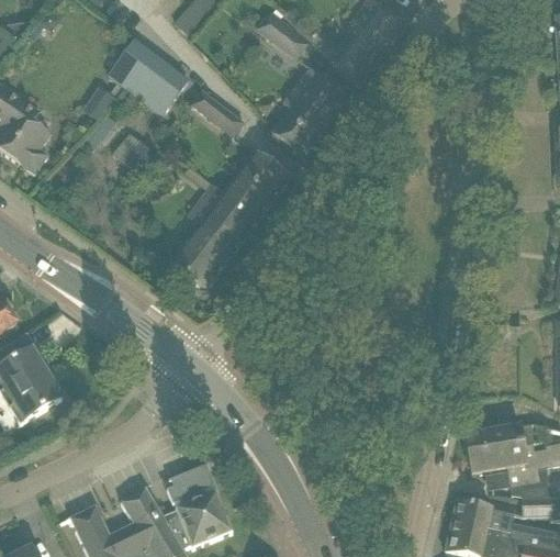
[(189,34),(219,2),(216,0),(197,0),(177,22),(189,34)]
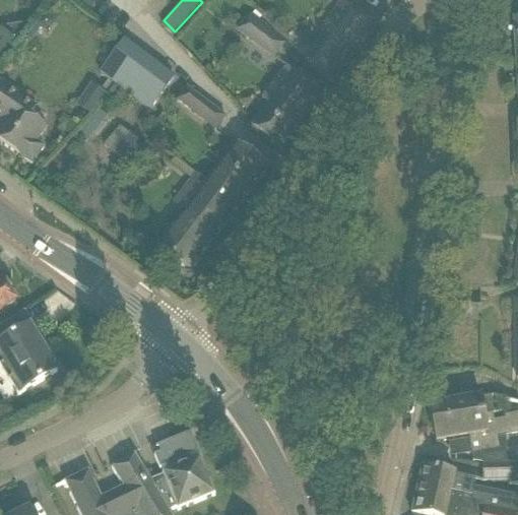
[(378,22),(361,10),(346,0),(341,0),(325,22),(330,26),(317,45),(296,29),(289,38),(310,53),(308,56),(335,80),(378,22)]
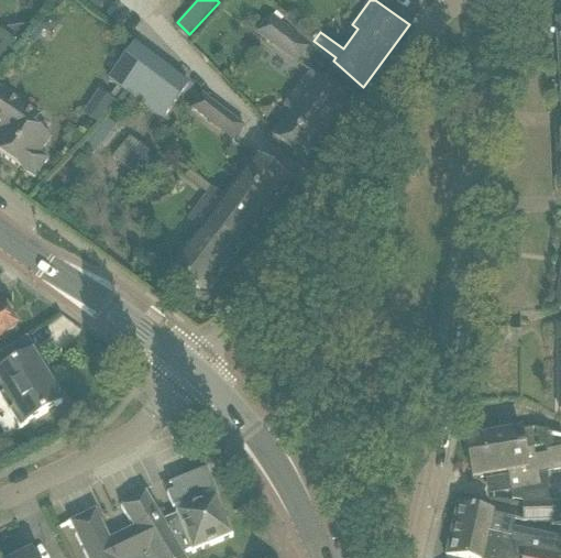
[(311,42),(272,12),(259,29),(298,59),(311,42)]
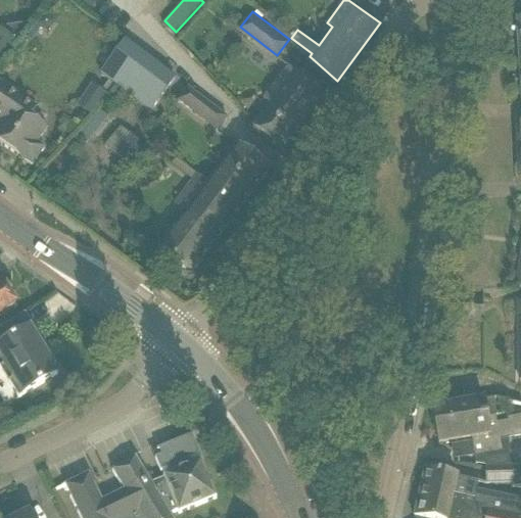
[(0,28),(17,40),(30,21),(0,25),(0,28)]
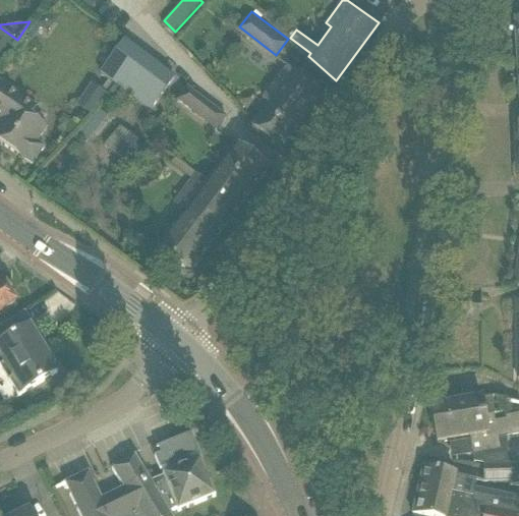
[(176,76),(126,39),(101,71),(152,109),(176,76)]
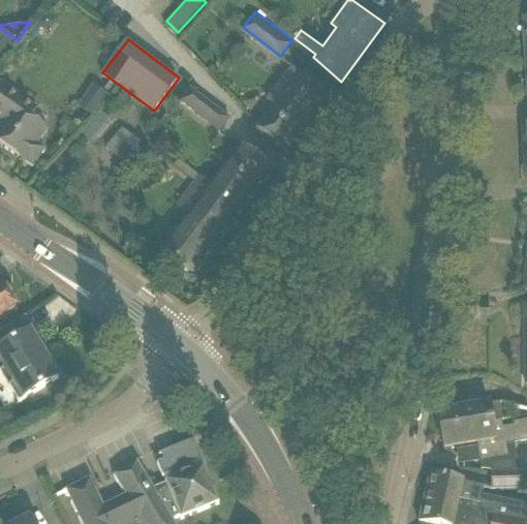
[(328,90),(293,65),(268,97),(275,102),(259,123),(287,144),(328,90)]
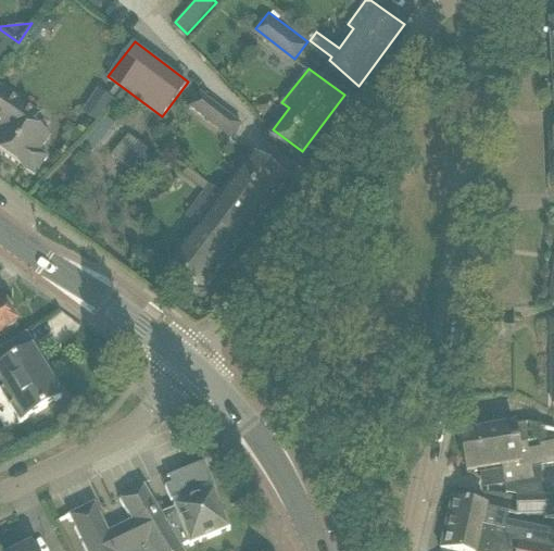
[(51,134),(34,121),(40,111),(1,84),(0,84),(0,125),(2,127),(0,129),(0,133),(4,136),(0,140),(0,148),(22,163),(22,162),(36,172),(49,153),(41,148),(51,134)]
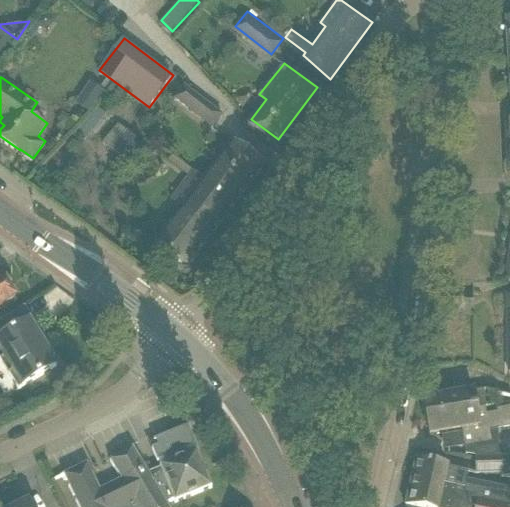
[(75,103),(91,110),(101,86),(86,79),(75,103)]
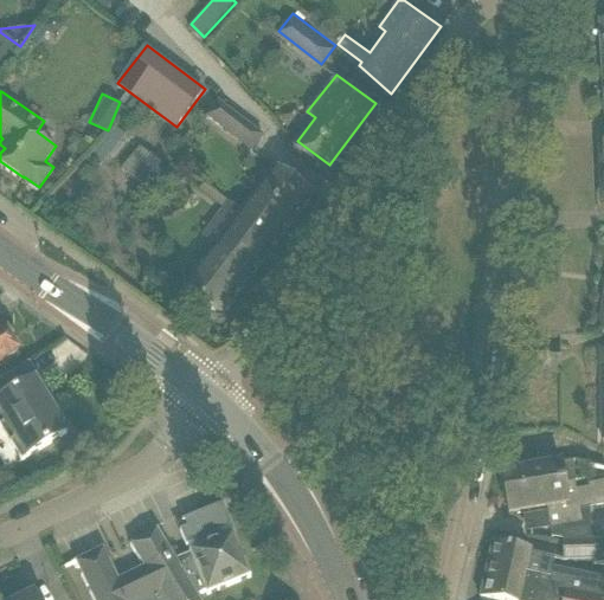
[(265,134),(219,98),(207,113),(254,148),(265,134)]
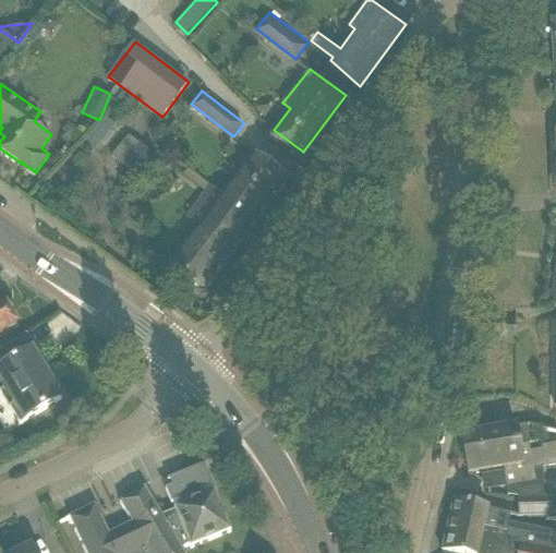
[(95,147),(116,121),(107,115),(86,141),(95,147)]
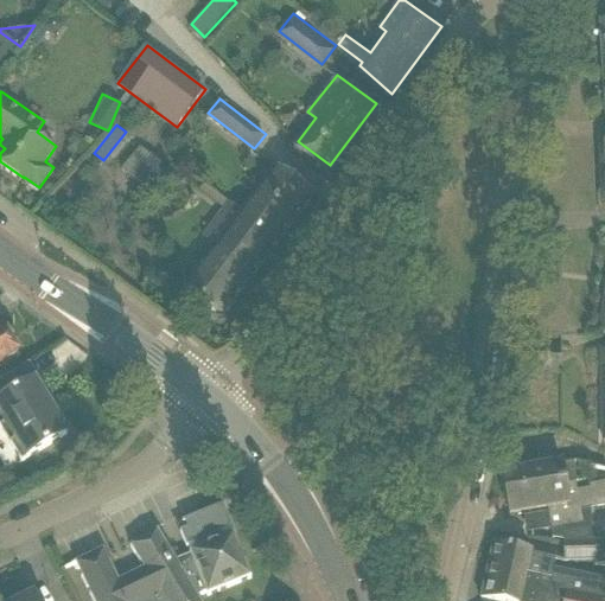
[(158,194),(176,171),(142,145),(125,167),(158,194)]
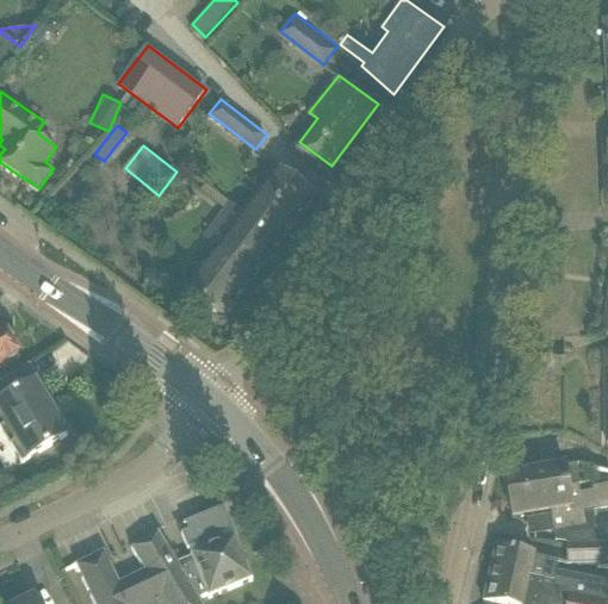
[(224,316),(317,194),(278,164),(244,210),(231,199),(222,211),(236,222),(186,287),(224,316)]
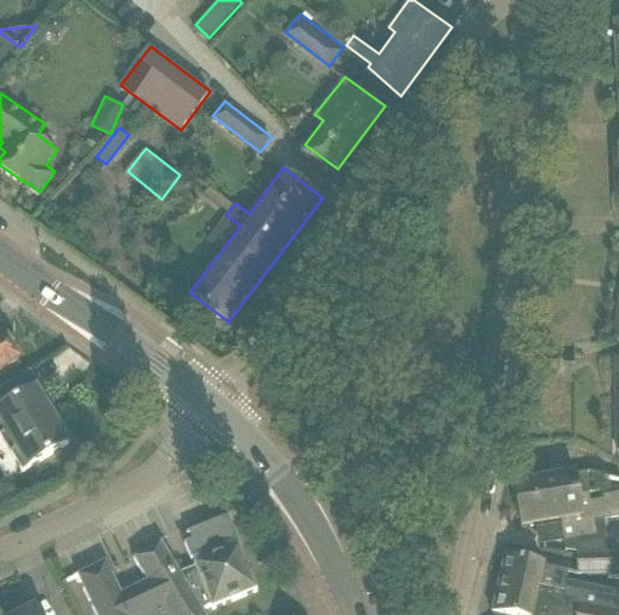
[(4,342),(0,336),(0,375),(1,375),(0,373),(0,370),(21,358),(18,353),(20,349),(16,343),(11,342),(9,339),(4,342)]
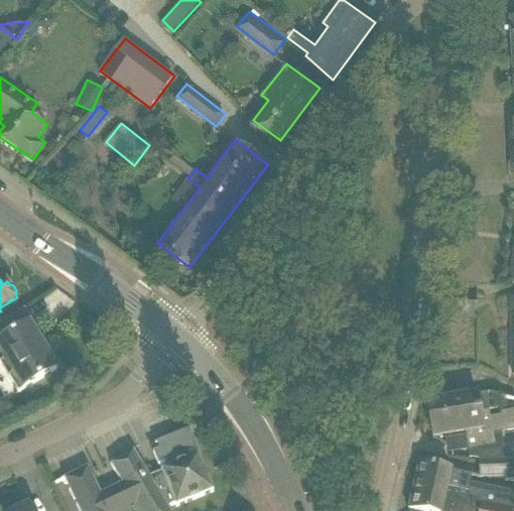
[(58,366),(31,321),(16,330),(8,316),(0,322),(0,356),(12,377),(16,374),(23,387),(58,366)]
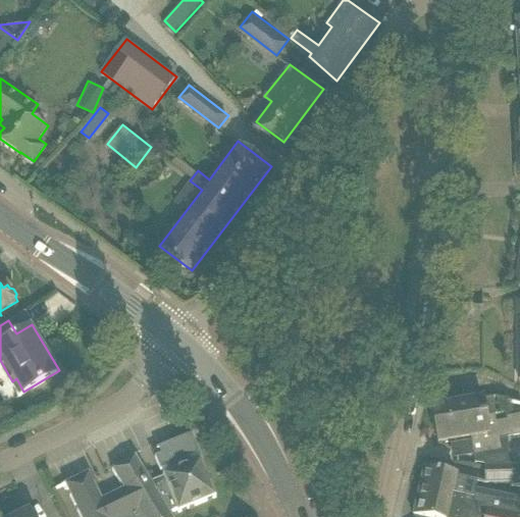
[(496,412),(497,412),(494,395),(484,397),(433,406),(436,423),(496,412)]
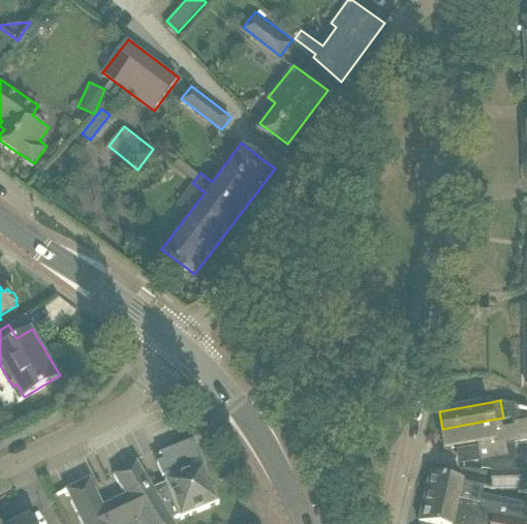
[(514,421),(526,418),(526,412),(514,415),(514,421)]
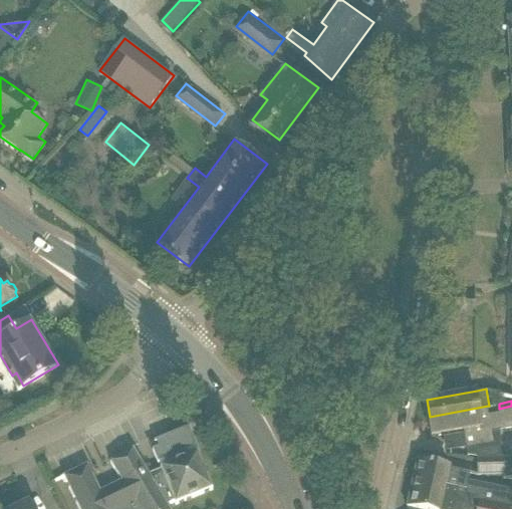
[(430,417),(433,434),(464,428),(468,447),(478,445),(480,456),(493,456),(491,443),(496,442),(494,431),(511,427),(511,406),(499,409),(500,412),(489,414),(488,406),(430,417)]
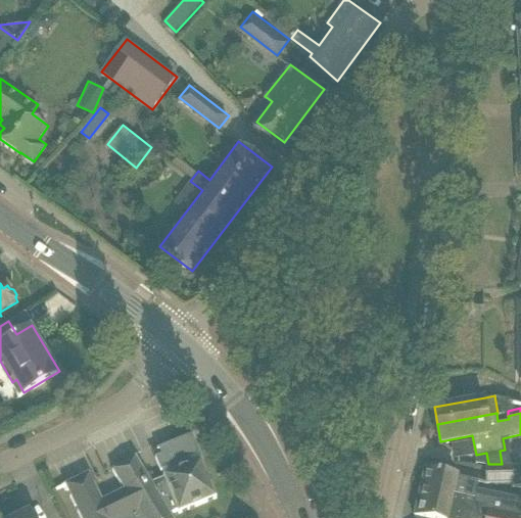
[(113,468),(126,487),(144,517),(176,517),(172,512),(180,507),(181,509),(218,495),(202,457),(193,461),(191,457),(200,454),(192,434),(160,449),(162,453),(157,455),(162,469),(170,466),(171,470),(164,472),(166,475),(153,480),(137,454),(113,468)]
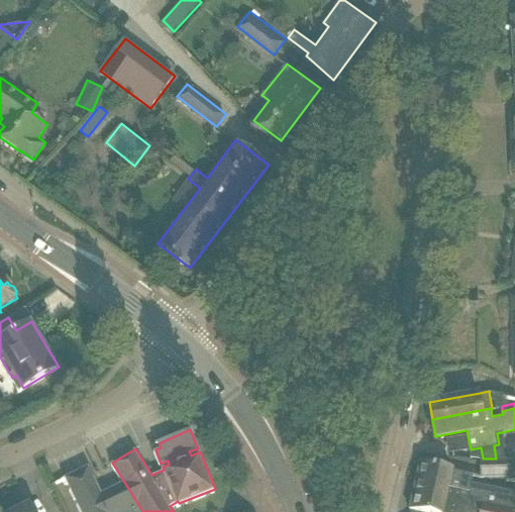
[(496,458),(483,458),(483,476),(507,475),(507,479),(514,478),(514,456),(506,457),(496,458)]
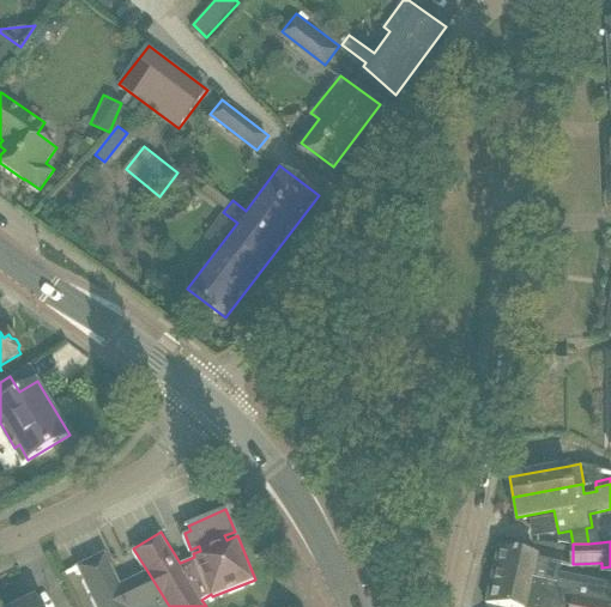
[(500,546),(496,566),(557,581),(557,584),(572,588),(570,593),(610,601),(610,581),(560,570),(562,560),(500,546)]
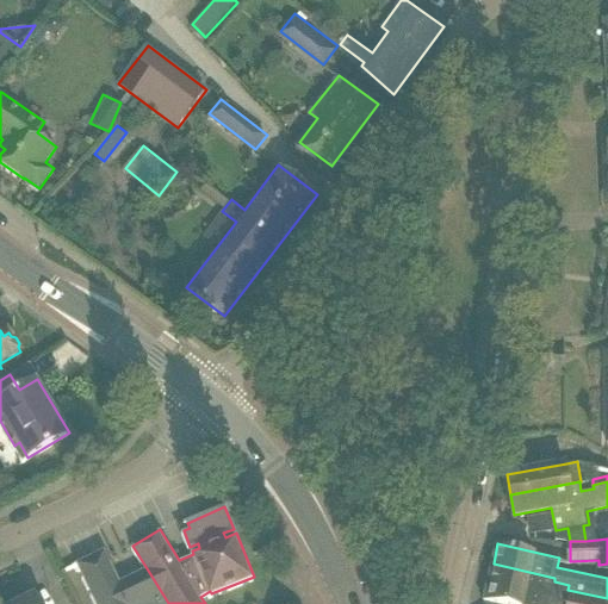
[(168,603),(147,568),(122,580),(106,548),(76,562),(97,603),(168,603)]
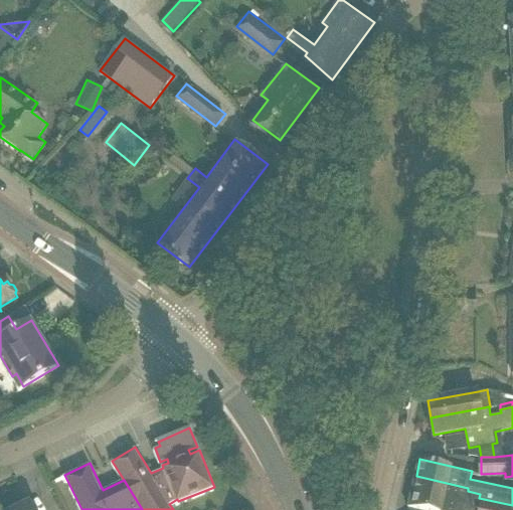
[(479,509),(512,509),(512,505),(479,498),(480,494),(468,491),(468,488),(416,476),(409,506),(425,509),(476,509),(477,507),(480,508),(479,509)]
